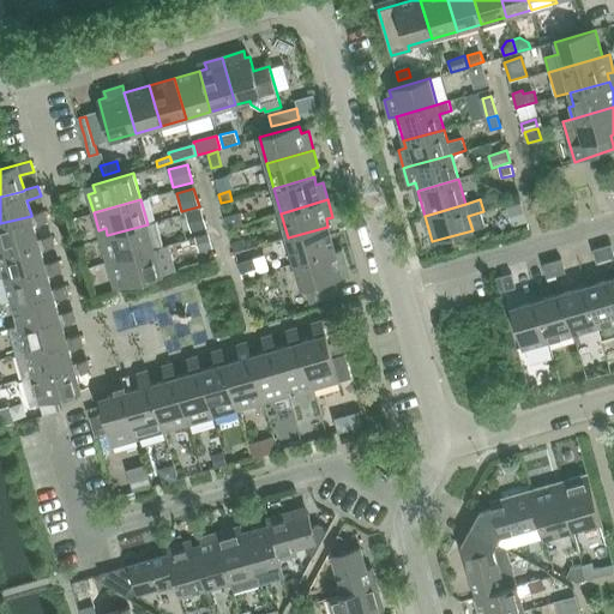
[(522,205),(507,209),(512,227),(527,223),(522,205)]
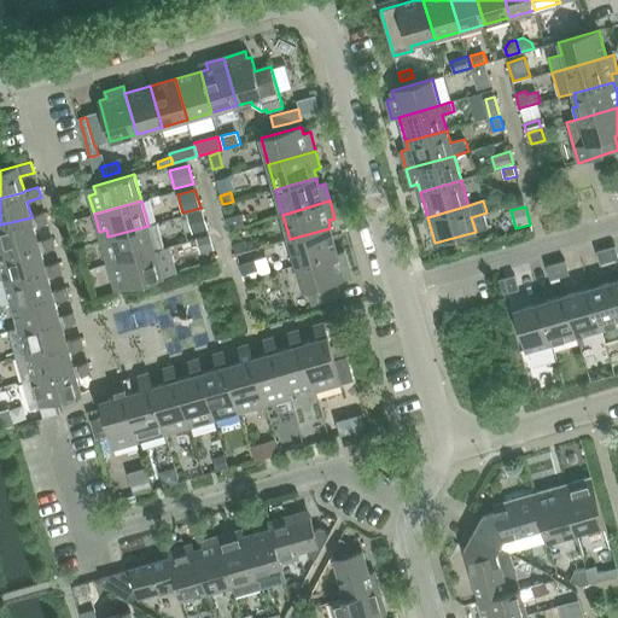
[(200,211),(188,215),(193,233),(207,229),(200,211)]
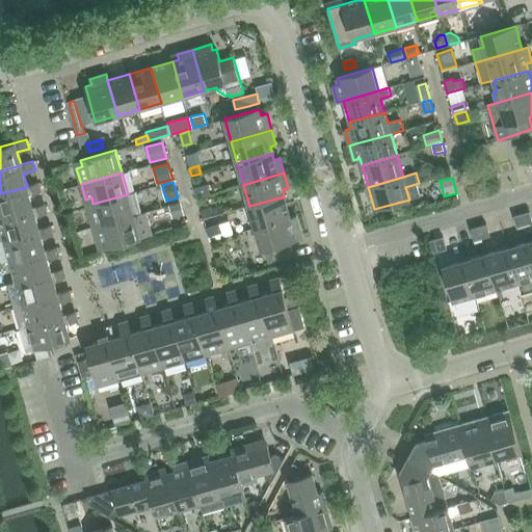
[(0,193),(0,217),(33,208),(29,194),(41,191),(38,183),(27,186),(27,187),(0,193)]
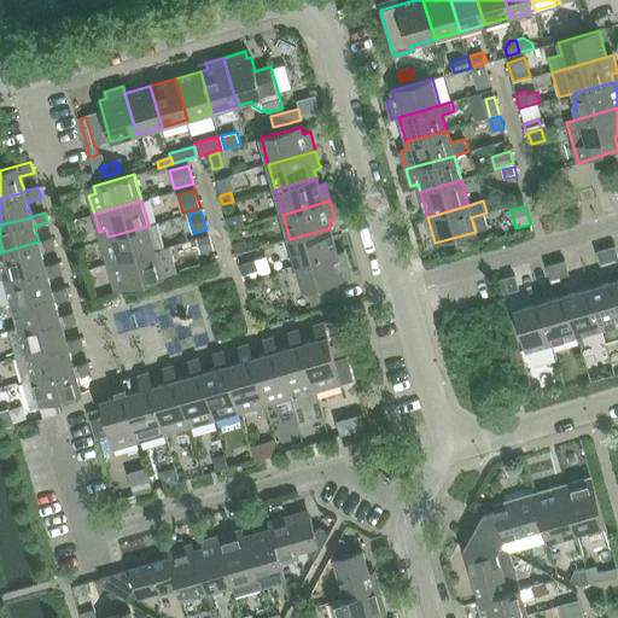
[(242,215),(227,219),(229,229),(245,225),(242,215)]
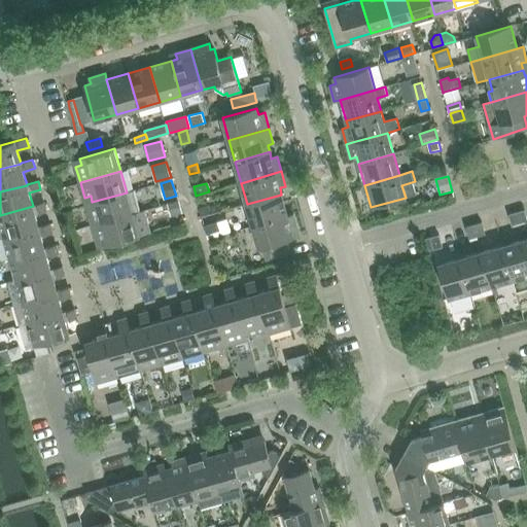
[(88,210),(93,225),(133,214),(127,192),(92,202),(94,209),(88,210)]
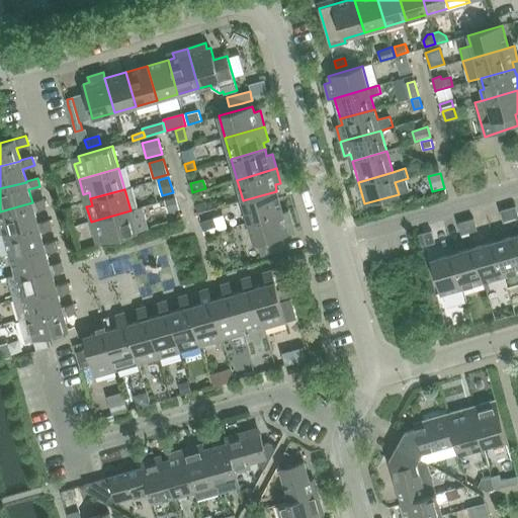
[(249,222),(282,212),(276,191),(243,200),(249,222)]
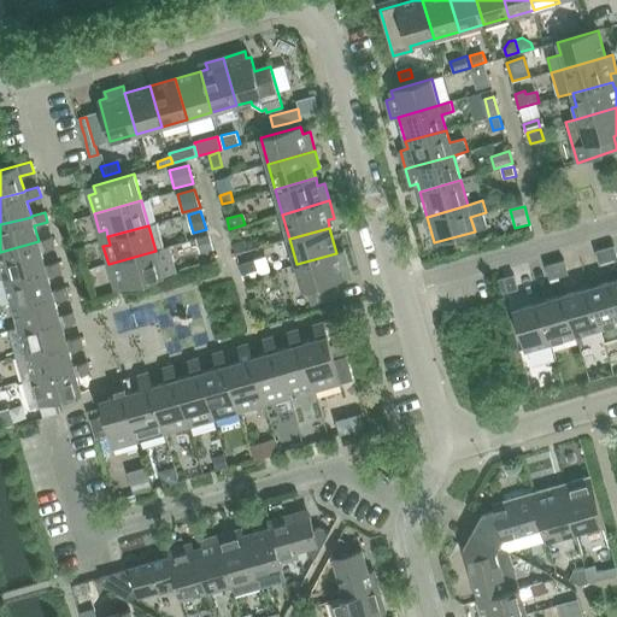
[(0,278),(5,278),(46,266),(46,265),(41,251),(54,247),(52,236),(39,241),(0,252),(0,278)]
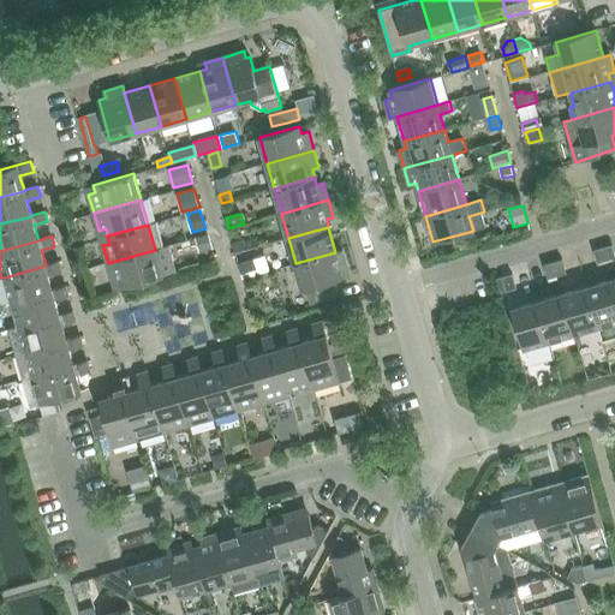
[(207,236),(195,239),(199,252),(210,249),(207,236)]
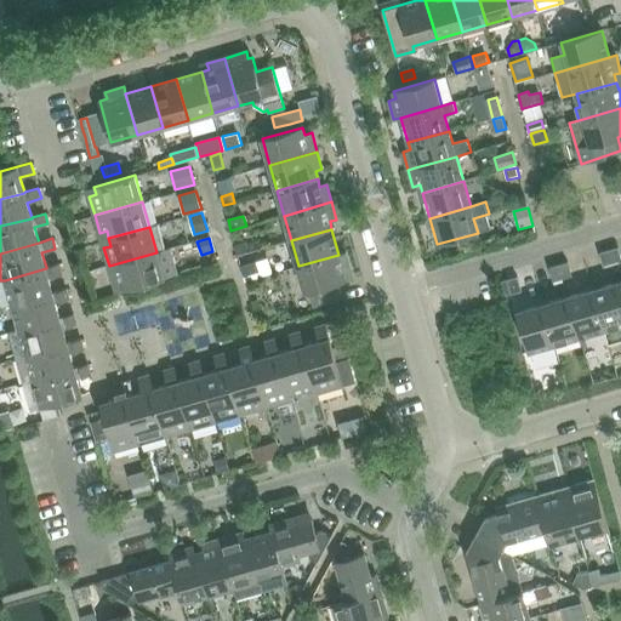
[(246,241),(235,245),(238,255),(250,251),(246,241)]
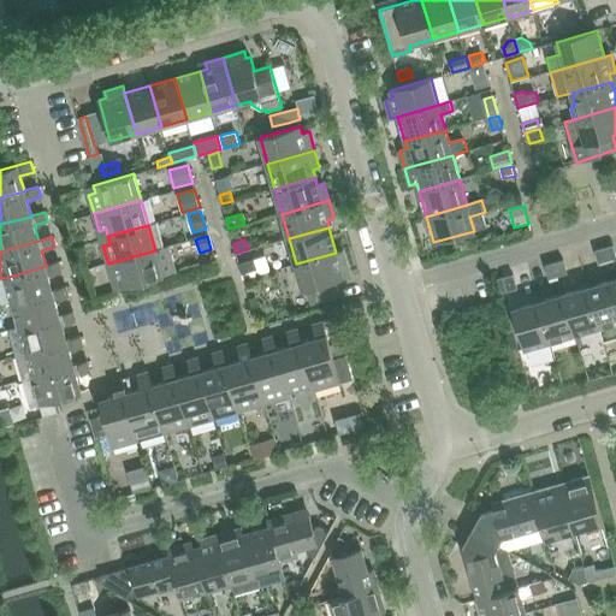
[(108,264),(113,280),(120,279),(123,288),(177,272),(170,246),(155,250),(108,264)]
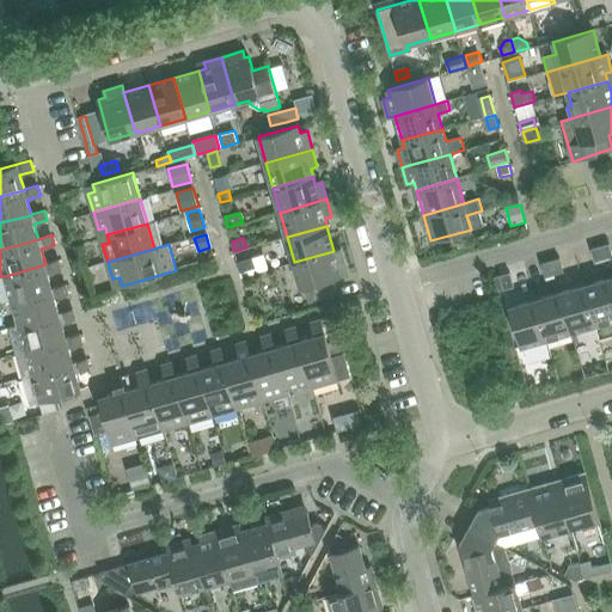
[(599,248),(603,261),(611,258),(609,244),(599,248)]
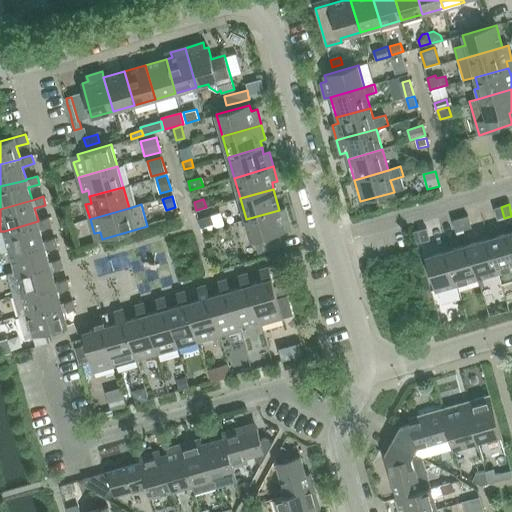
[(504,218),(501,207),(494,209),(497,220),(504,218)]
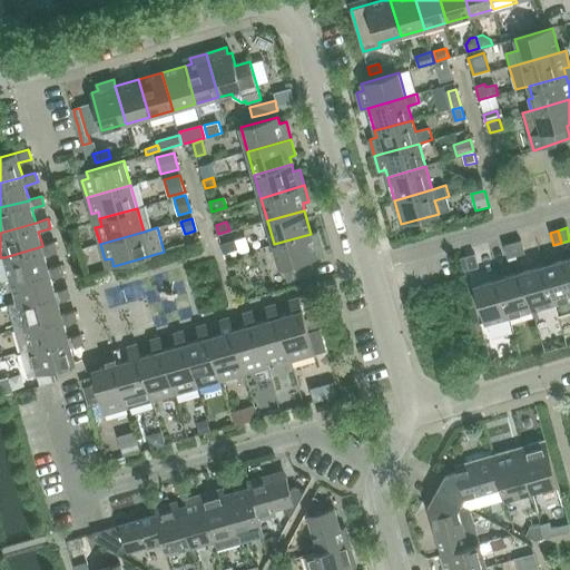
[(317,232),(311,234),(274,244),(281,268),(296,264),(310,259),(318,257),(316,249),(322,247),(317,232)]
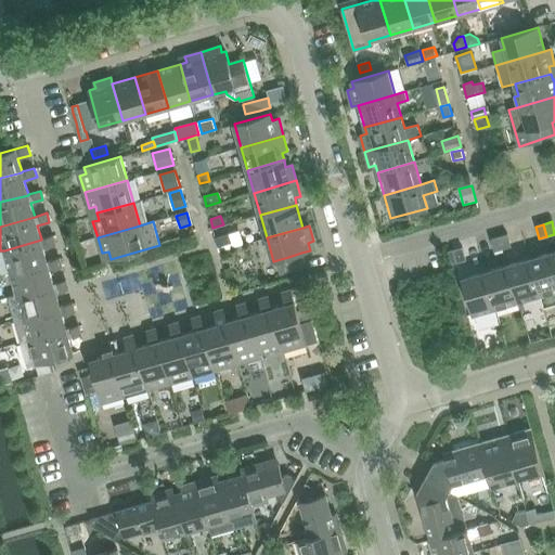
[(499,236),(502,249),(511,247),(507,234),(499,236)]
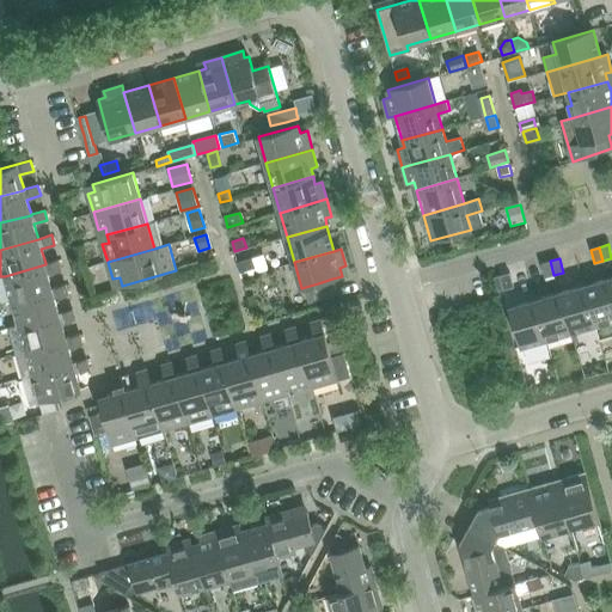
[(5,276),(12,300),(53,289),(51,288),(48,274),(61,270),(59,259),(46,263),(46,264),(5,276)]
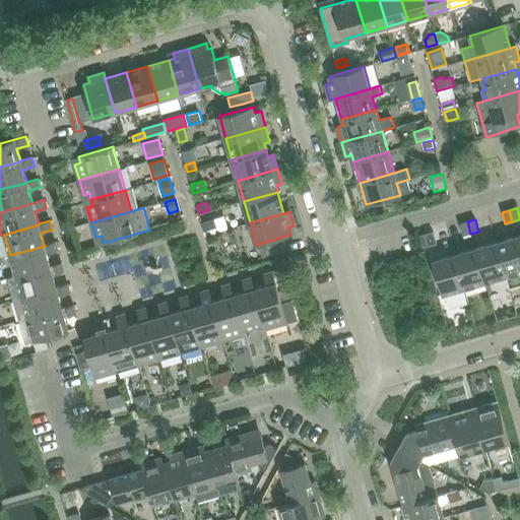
[(470,234),(467,221),(459,224),(462,236),(470,234)]
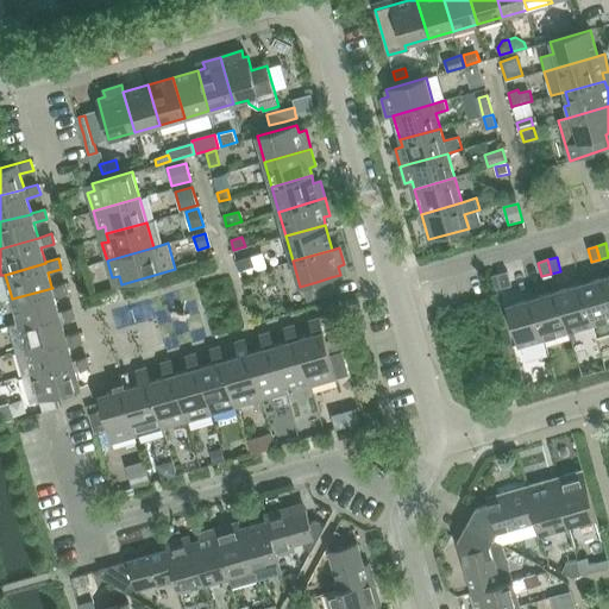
[(252,263),(238,268),(240,276),(255,272),(252,263)]
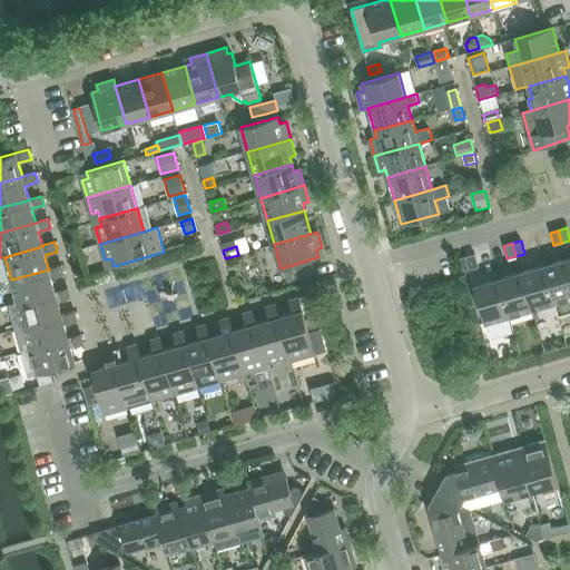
[(474,254),(465,257),(469,269),(478,267),(474,254)]
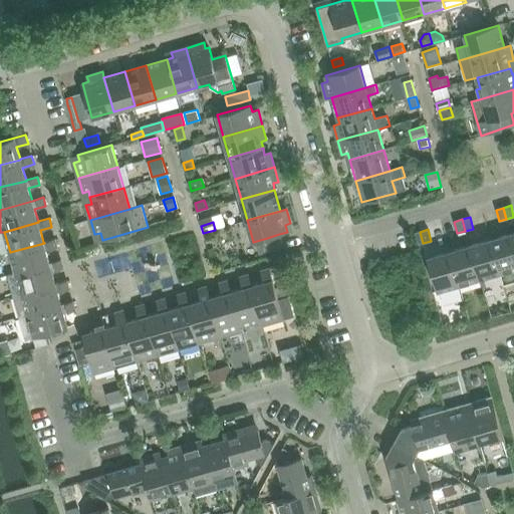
[(279,234),(267,238),(271,251),(282,248),(279,234)]
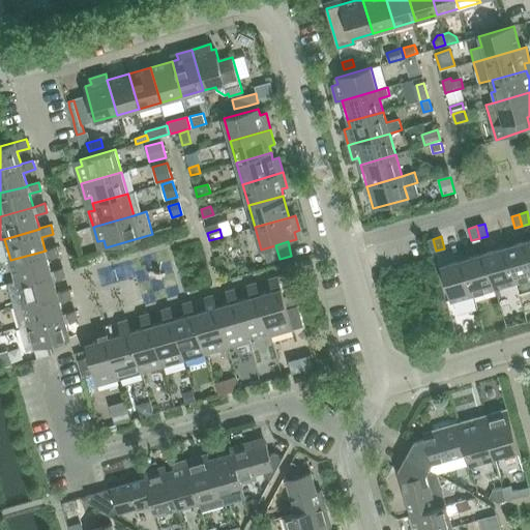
[(506,247),(516,282),(519,292),(529,288),(529,248),(528,241),(506,247)]
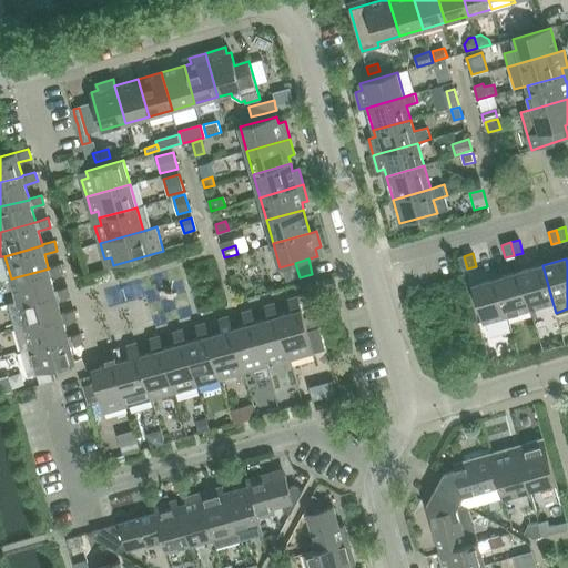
[(56,292),(54,291),(51,277),(63,273),(61,264),(48,267),(49,269),(11,279),(18,302),(56,292)]
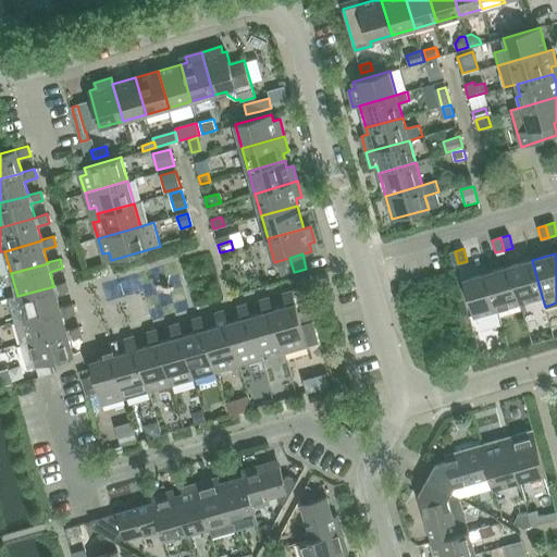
[(542,296),(532,260),(509,267),(520,302),(542,296)]
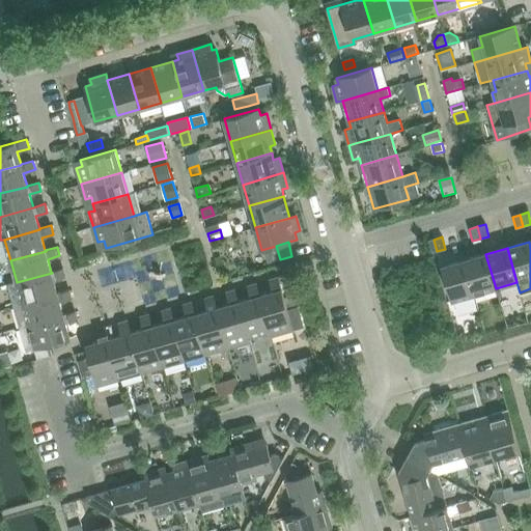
[(496,288),(485,254),(464,260),(474,295),(496,288)]
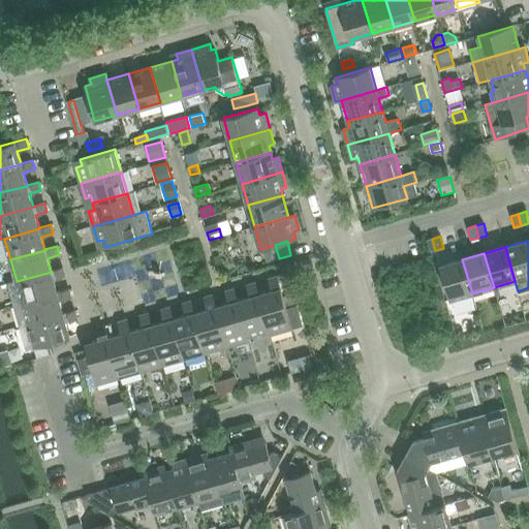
[(462,259),(440,266),(449,301),(472,293),(462,259)]
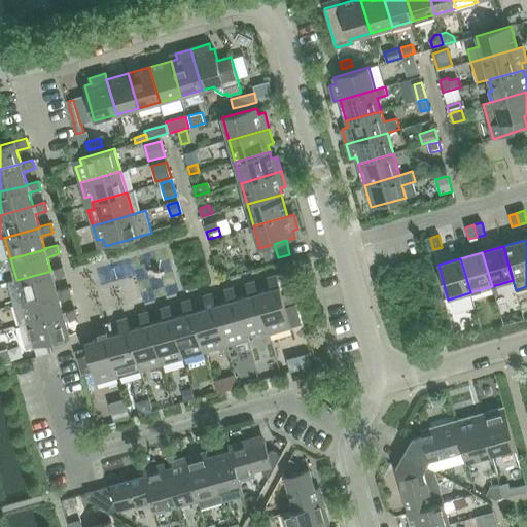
[(57,291),(54,278),(65,275),(63,267),(50,270),(51,271),(16,280),(8,282),(14,304),(57,291)]
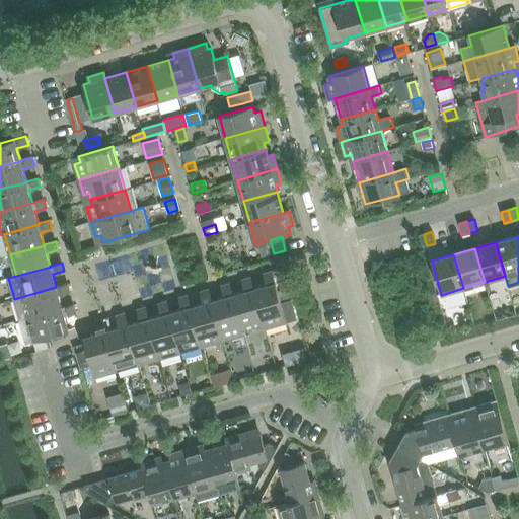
[(273,271),(264,274),(267,285),(254,288),(253,289),(264,322),(266,328),(297,319),(291,300),(282,303),(273,271)]
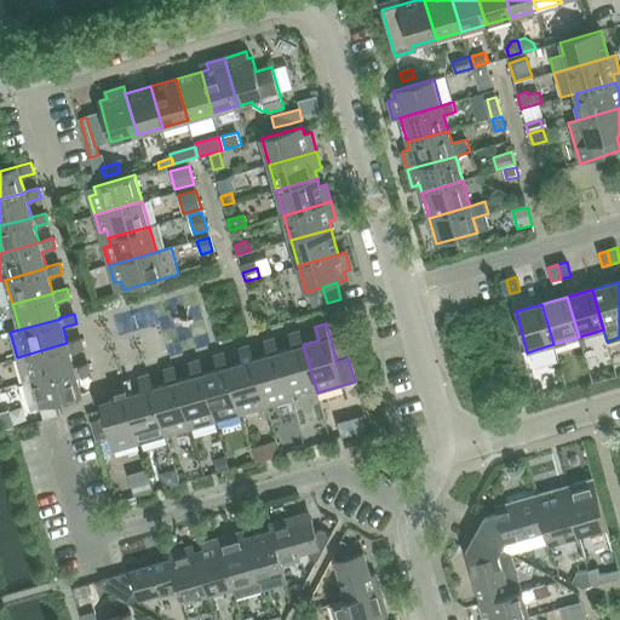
[(315,385),(303,345),(304,344),(300,331),(290,334),(293,348),(279,351),(277,352),(290,392),(315,385)]
